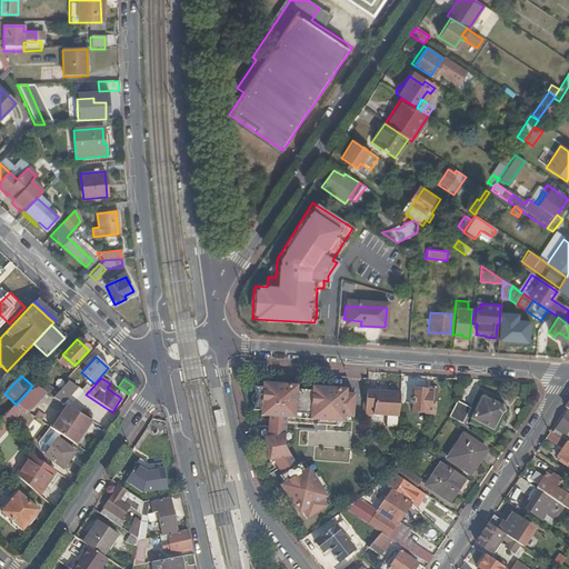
[(77,388),(67,381),(52,398),(62,403),(77,388)]
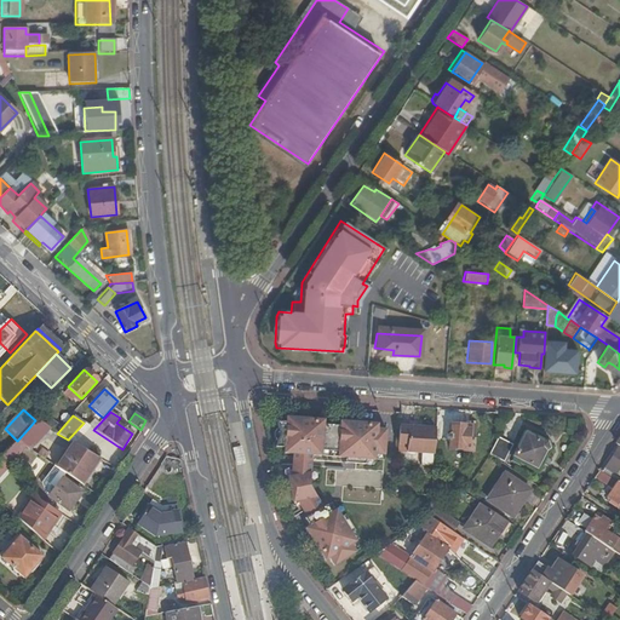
[(283,425),(274,424),(280,451),(281,451),(281,457),(291,457),(291,461),(300,463),(300,458),(300,448),(309,448),(309,458),(319,459),(319,453),(336,454),(334,460),(345,460),(345,451),(354,451),(354,460),(352,465),(363,466),(363,461),(373,461),(373,457),(382,457),(384,431),(374,430),(374,425),(337,423),(337,428),(321,428),(321,423),(283,420),(283,425)]
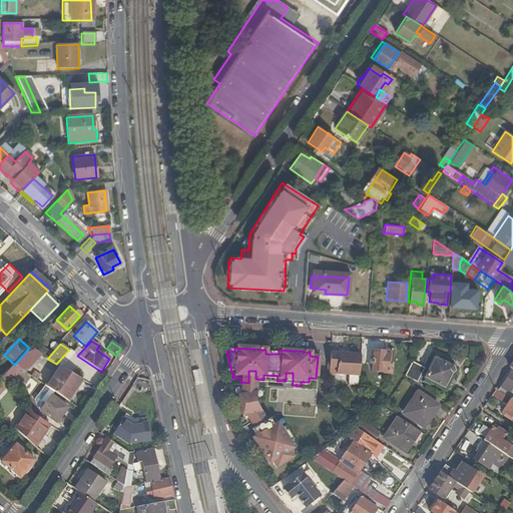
[(384,350),(383,353),(373,352),(371,372),(390,374),(392,350),(384,350)]
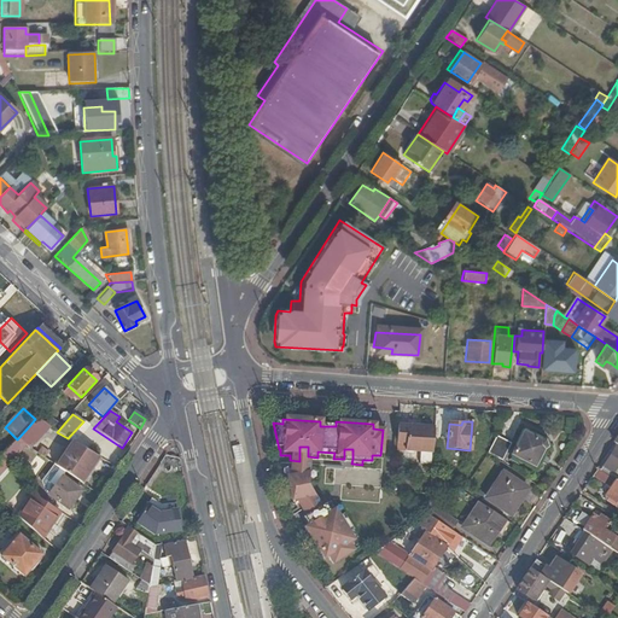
[(433,429),(396,425),(395,442),(404,442),(404,450),(431,453),(433,429)]
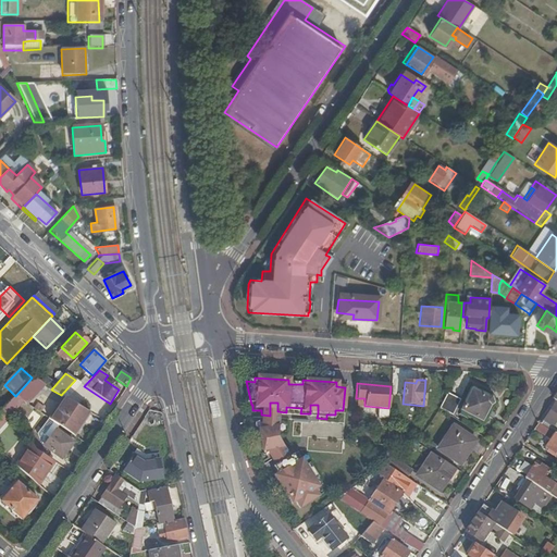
[(33,390),(26,384),(15,396),(23,401),(33,390)]
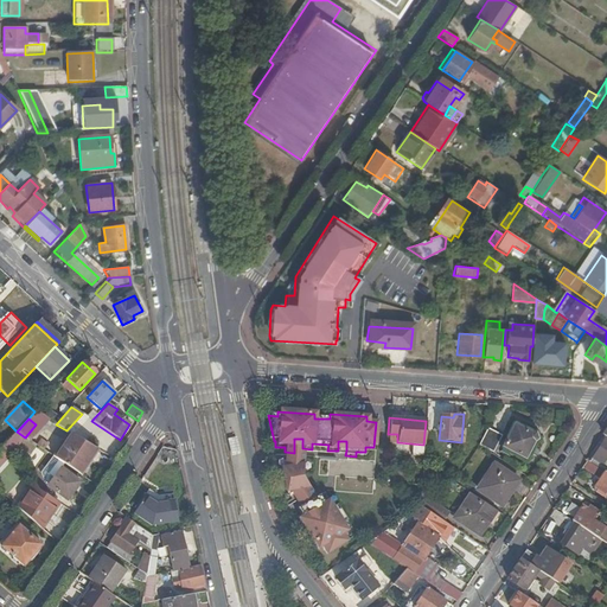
[(40,429),(36,425),(25,438),(31,441),(40,429)]
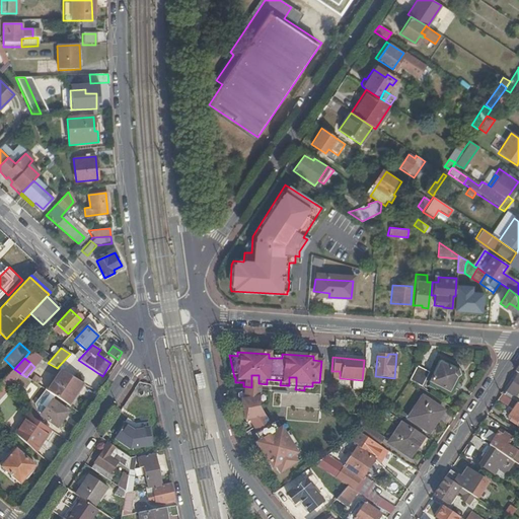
[(456,372),(453,372),(438,364),(428,383),(447,393),(455,378),(458,377),(456,372)]
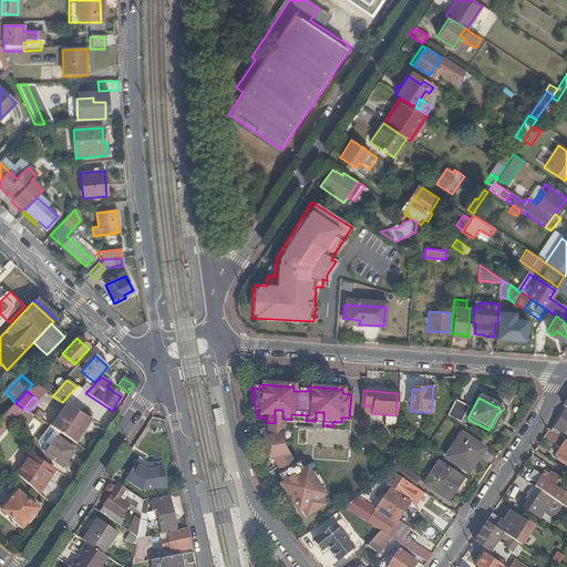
[(566,399),(563,406),(565,409),(552,428),(566,436),(566,434),(566,399)]
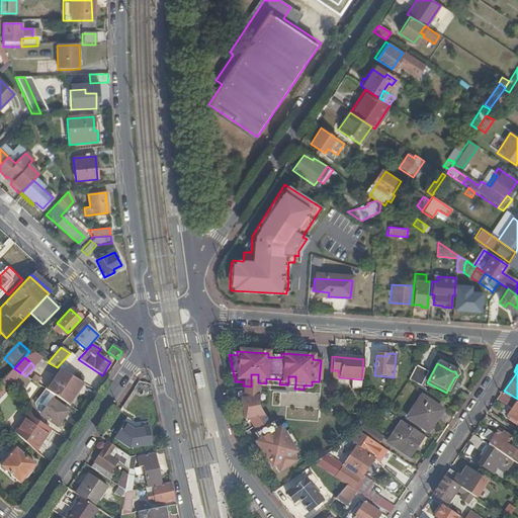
[(409,380),(419,387),(427,374),(416,368),(409,380)]
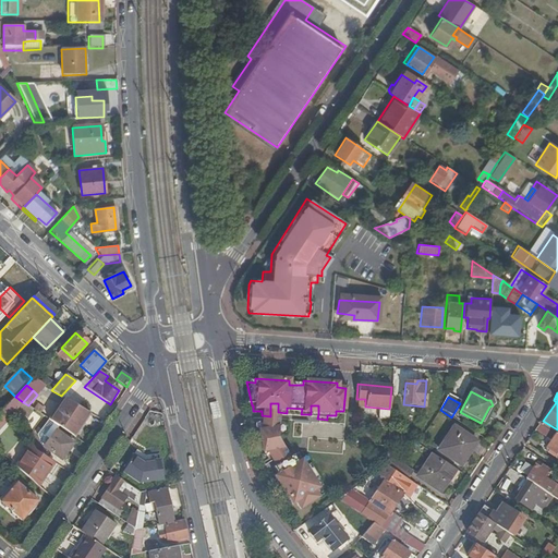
[(91,413),(67,399),(50,421),(55,424),(73,437),(91,413)]
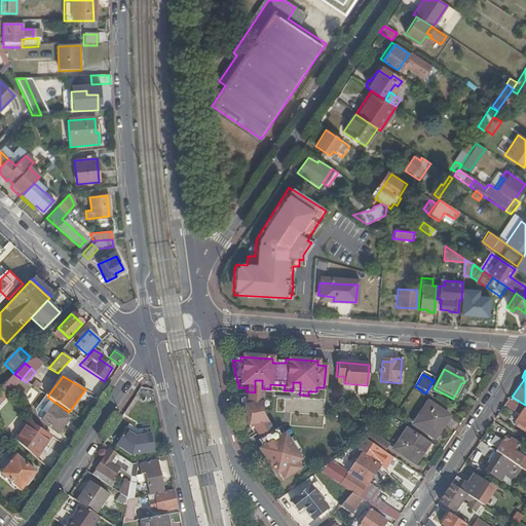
[(0,388),(0,403),(9,393),(1,387),(0,388)]
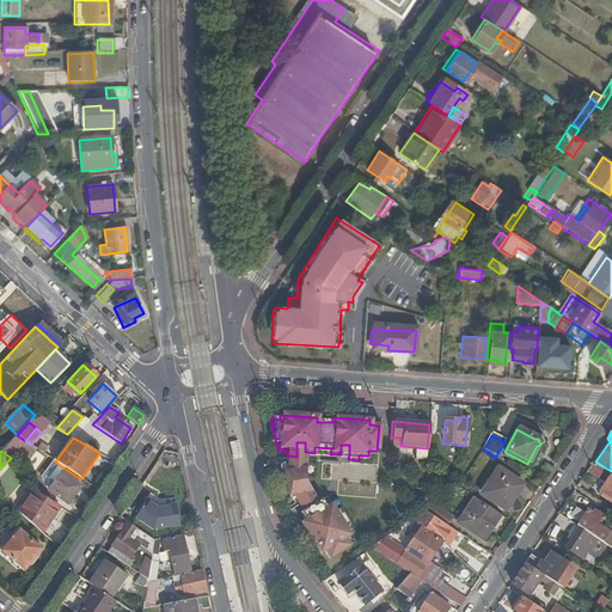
[(18,453),(13,460),(26,472),(32,465),(18,453)]
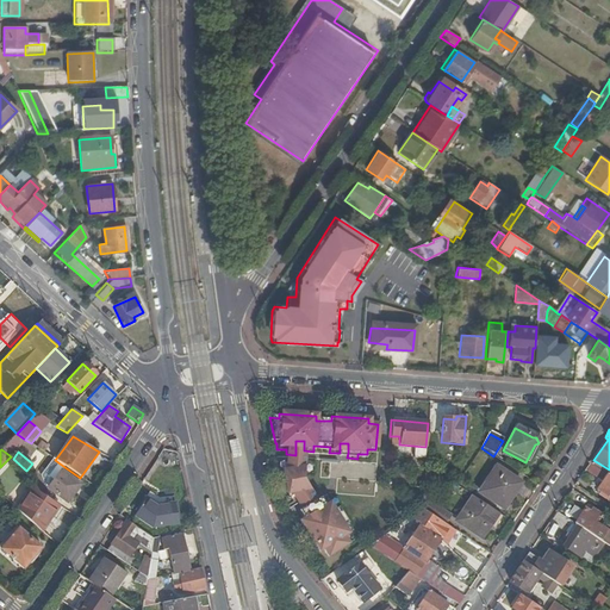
[(285,472),(281,472),(287,497),(291,496),(300,506),(315,495),(303,480),(304,461),(285,460),(285,472)]
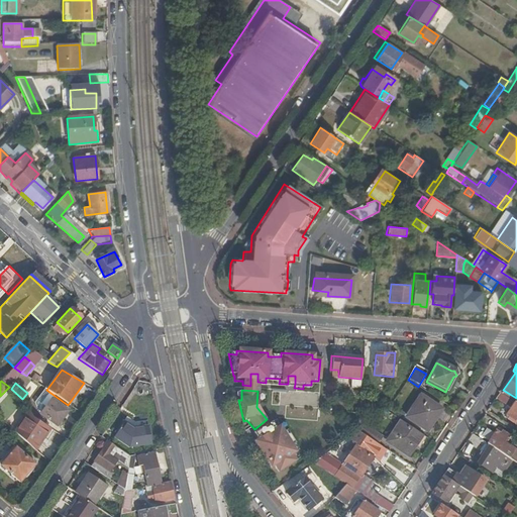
[(516,417),(516,404),(499,392),(495,398),(510,409),(505,416),(513,421),(516,417)]
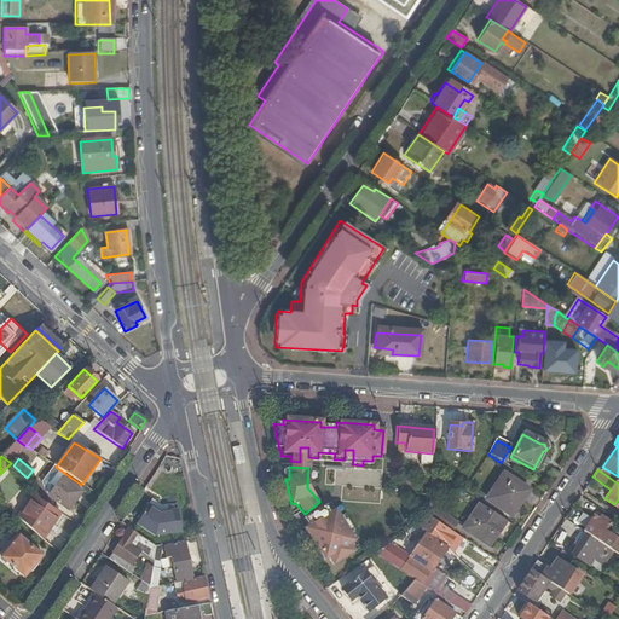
[(527,493),(503,478),(486,502),(510,518),(527,493)]
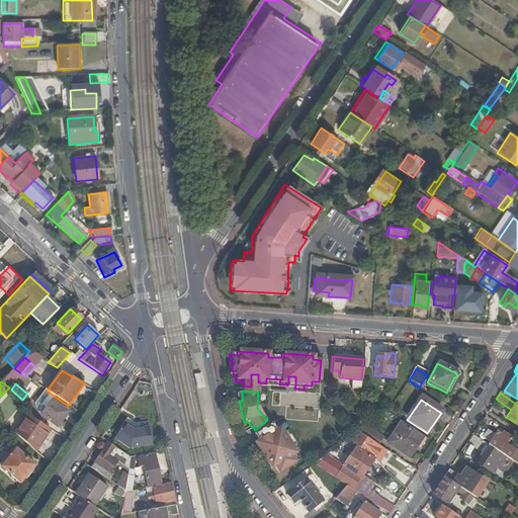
[(67,412),(51,401),(40,415),(56,427),(67,412)]
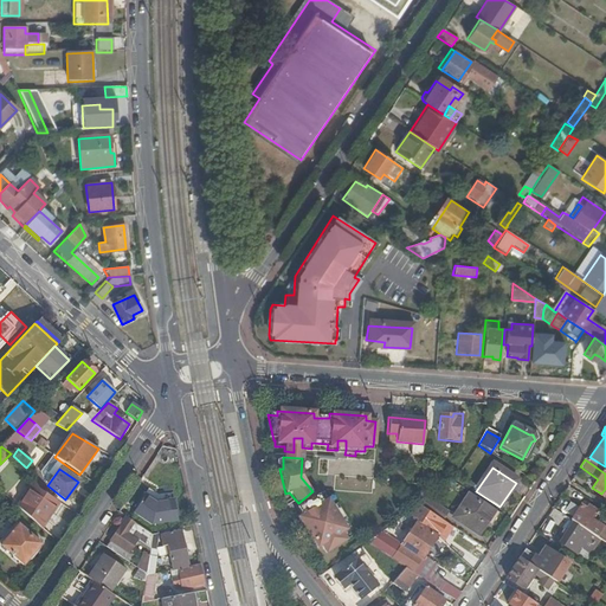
[(40,489),(36,482),(18,505),(40,527),(58,502),(40,489)]
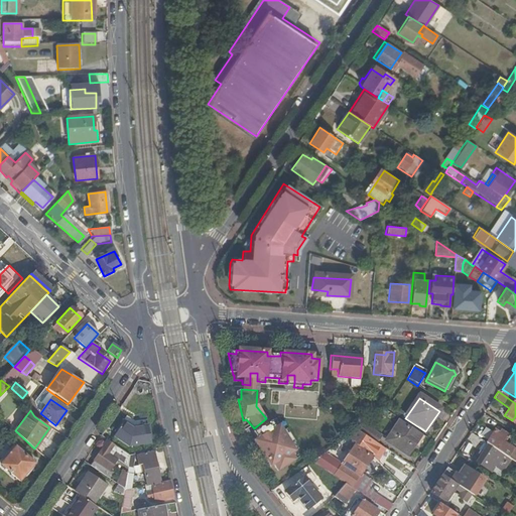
[(272,420),(255,434),(260,440),(257,442),(277,467),(280,464),(285,470),(301,456),(297,449),(300,446),(295,441),(298,438),(288,426),(285,428),(280,423),(277,426),(272,420)]
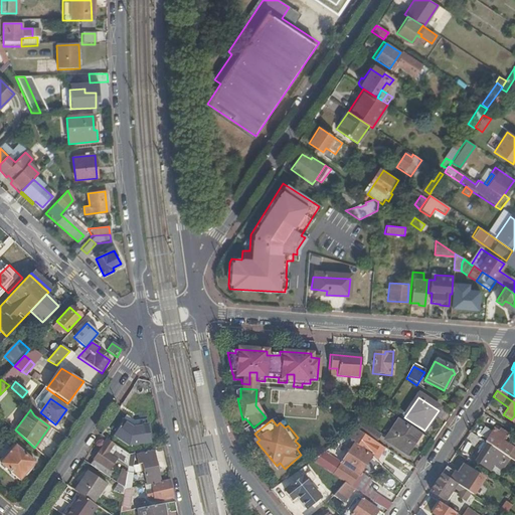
[(416,440),(420,443),(424,437),(398,419),(384,441),(405,455),(416,440)]
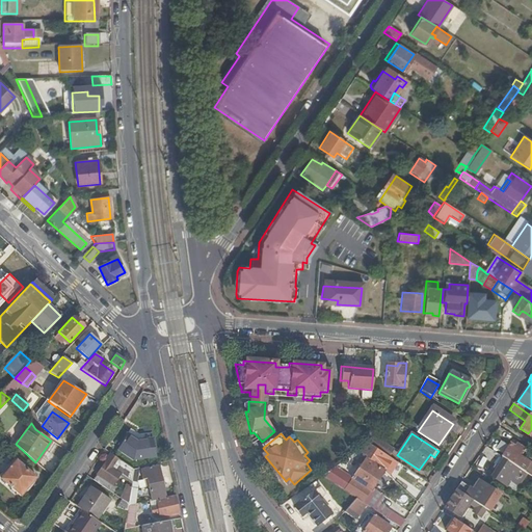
[(384,455),(389,448),(373,437),(368,434),(368,444),(384,455)]
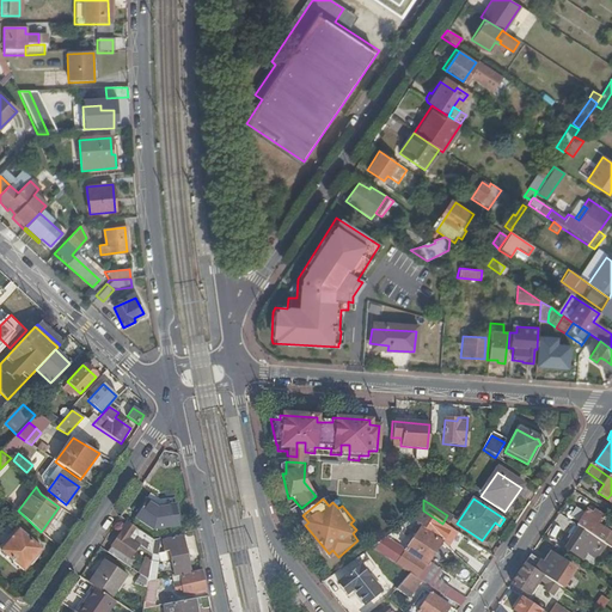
[(152,532),(178,526),(173,506),(157,509),(145,502),(134,520),(152,532)]
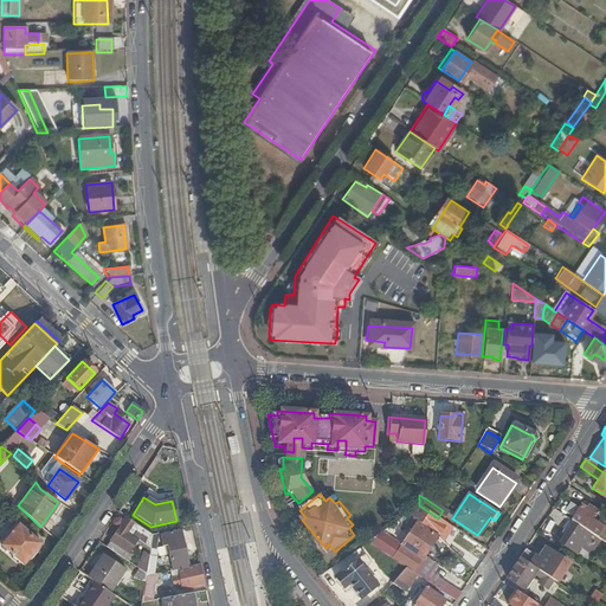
[(408,514),(421,522),(419,524),(430,533),(438,520),(418,507),(408,514)]
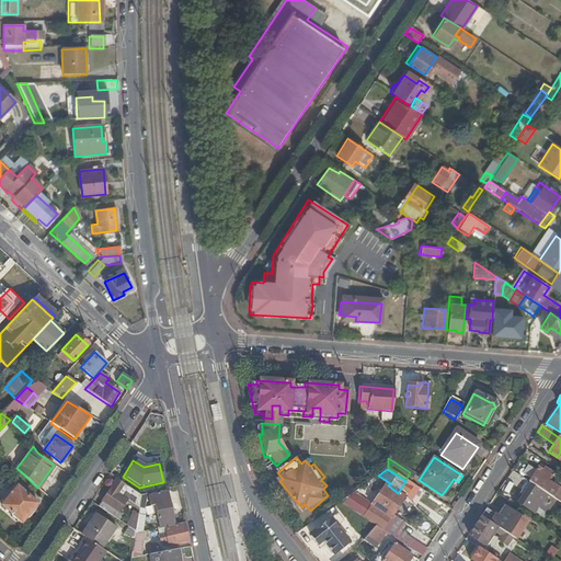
[(527,483),(530,484),(551,499),(558,489),(542,480),(546,476),(537,469),(527,483)]
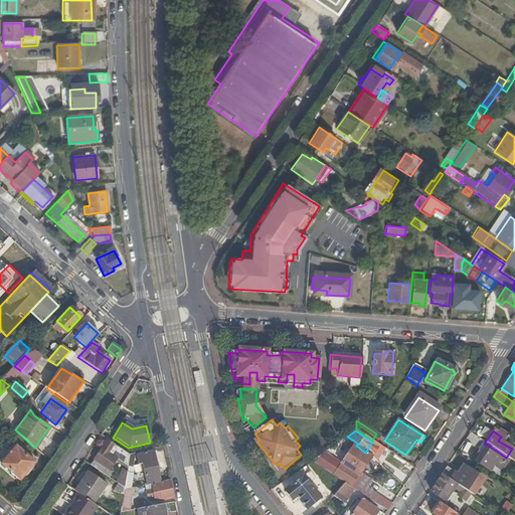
[(349,439),(346,437),(338,443),(342,446),(345,448),(350,442),(348,441),(349,439)]
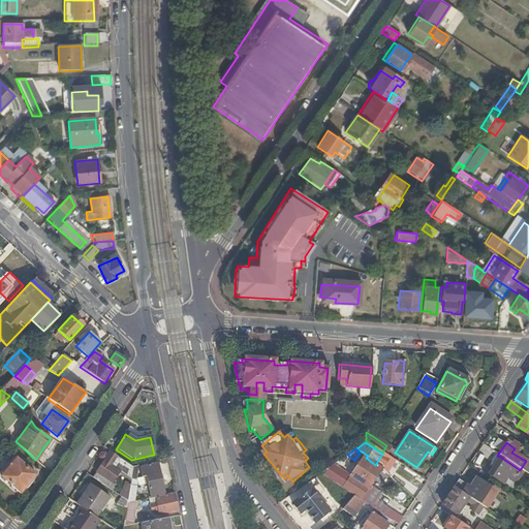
[(386,457),(382,454),(375,465),(380,469),(384,462),(389,465),(393,460),(386,456),(386,457)]
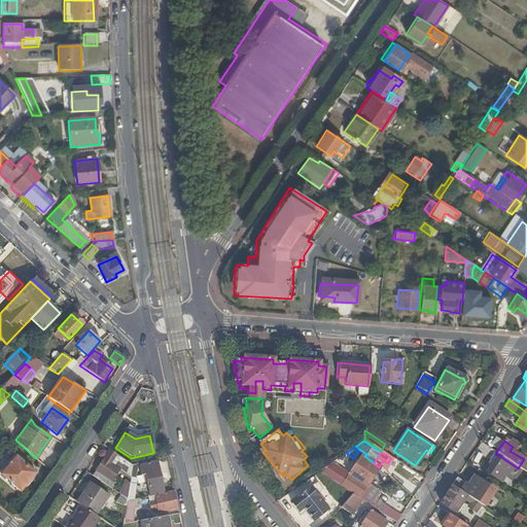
[(120,461),(108,453),(92,477),(104,485),(107,480),(108,481),(110,478),(109,477),(111,473),(114,476),(118,469),(130,478),(132,465),(123,459),(120,461)]
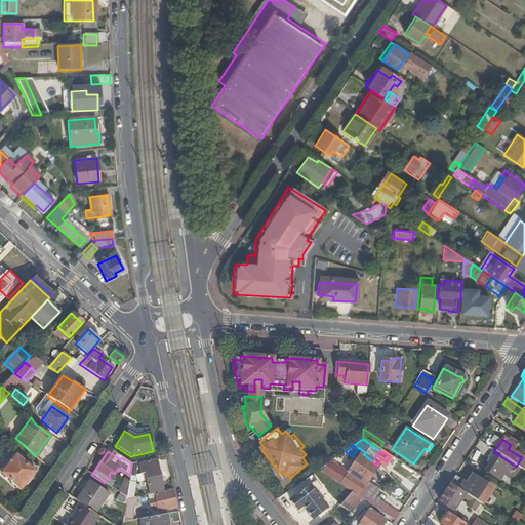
[(349,454),(345,451),(329,461),(333,465),(349,454)]
